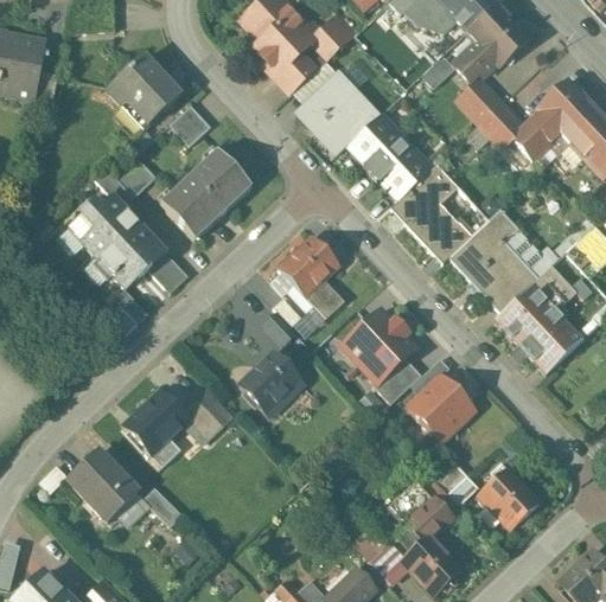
[(298,19),(280,0),(252,0),(252,10),(242,18),(262,39),(252,49),(276,75),(300,52),(312,40),(329,58),(348,39),(331,20),(320,30),(305,13),(298,19)]
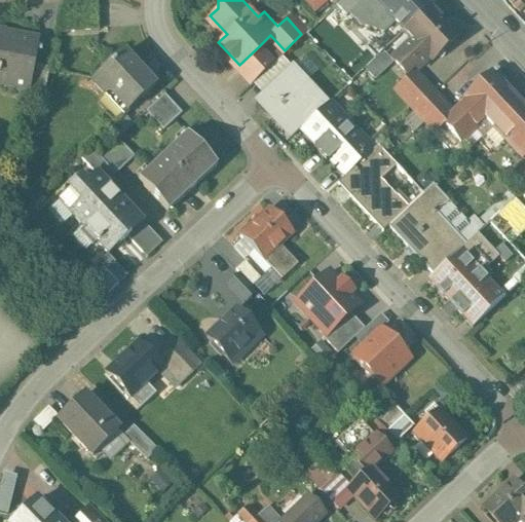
[(430,3),(427,0),(377,0),(404,29),(430,3)]
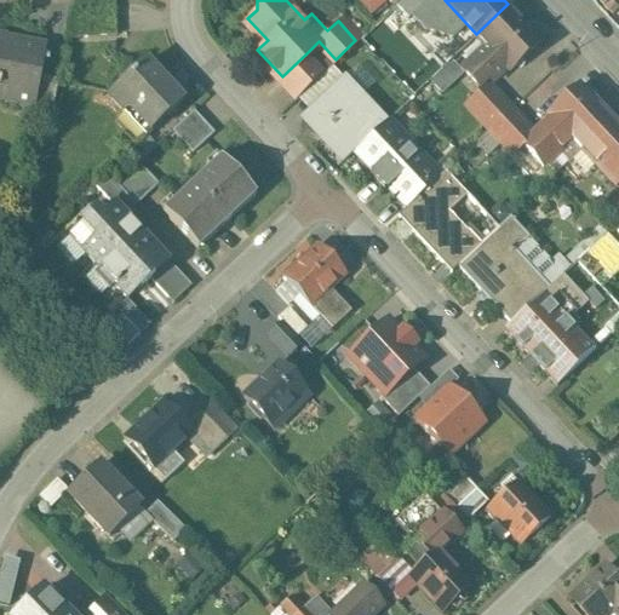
[(540,40),(508,4),(476,34),(486,45),(506,67),(509,69),(540,40)]
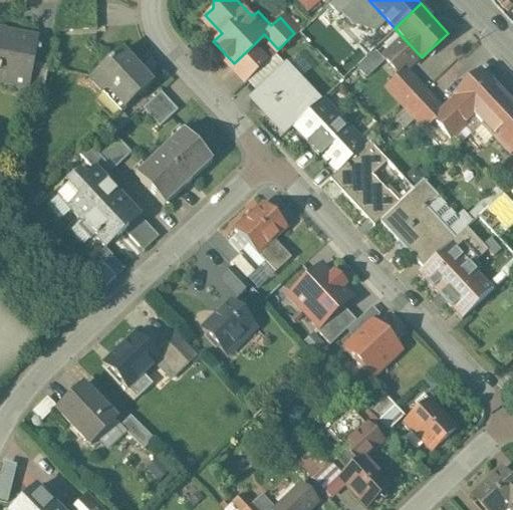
[(38,35),(5,29),(6,28),(0,26),(0,76),(10,79),(9,82),(27,85),(28,86),(33,60),(38,35)]
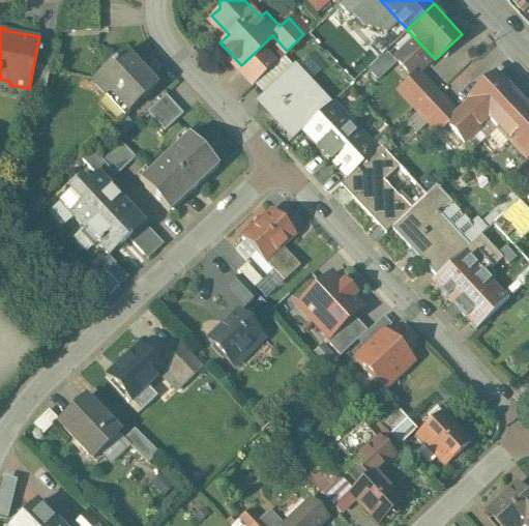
[(415,38),(394,56),(409,71),(417,63),(420,67),(433,57),(415,38)]
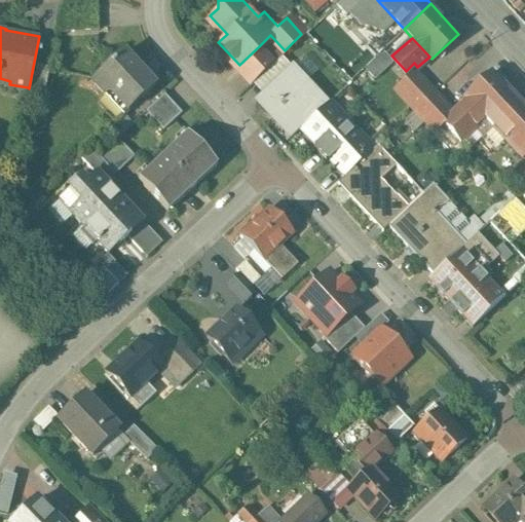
[(260,45),(239,65),(253,79),(273,60),(260,45)]
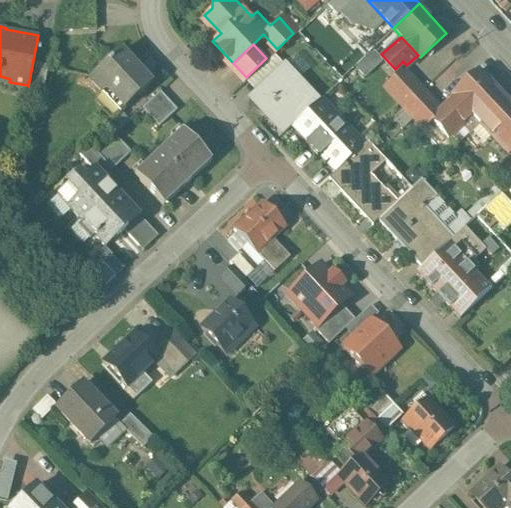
[(120,47),(89,76),(102,90),(107,86),(124,105),(151,80),(120,47)]
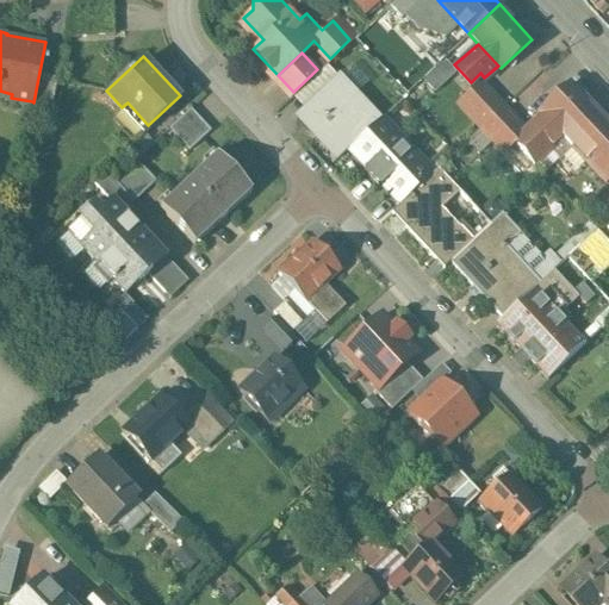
[(57,75),(39,72),(33,103),(32,101),(31,105),(51,108),(57,75)]
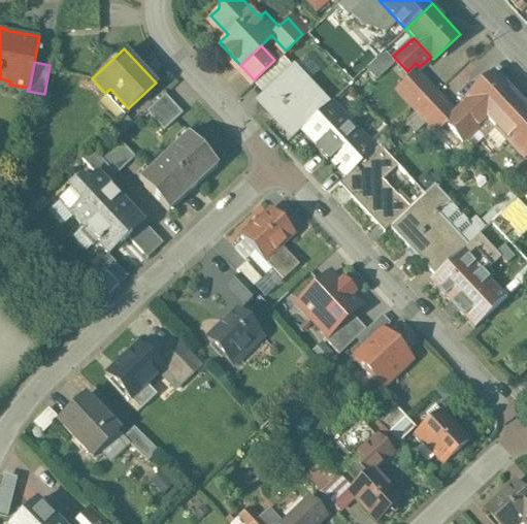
[(295,62),(258,97),(293,134),(295,132),(331,100),(295,62)]
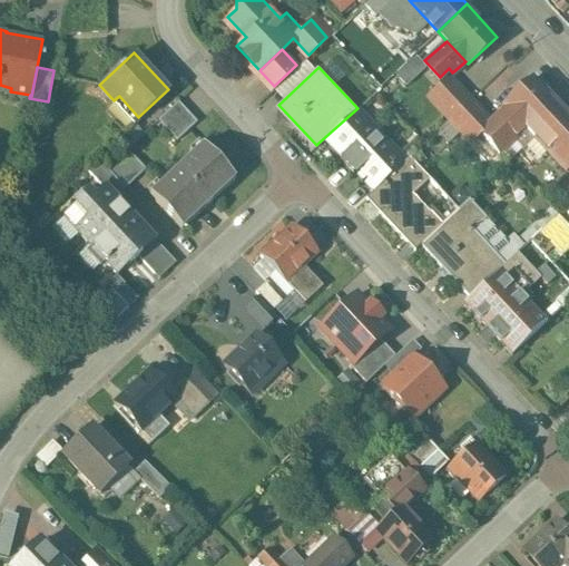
[(449,75),(429,94),(450,117),(470,98),(449,75)]
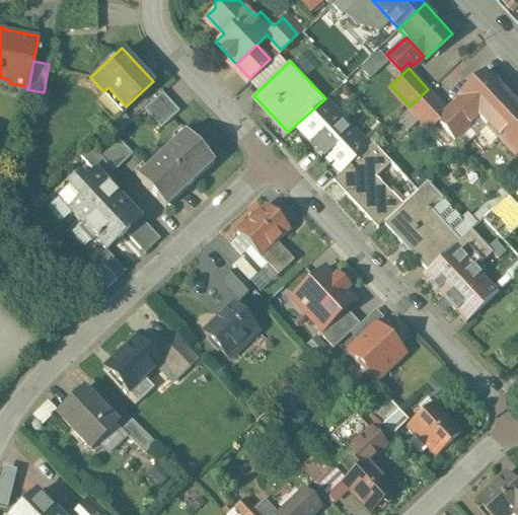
[(485,68),(458,93),(487,123),(513,98),(485,68)]
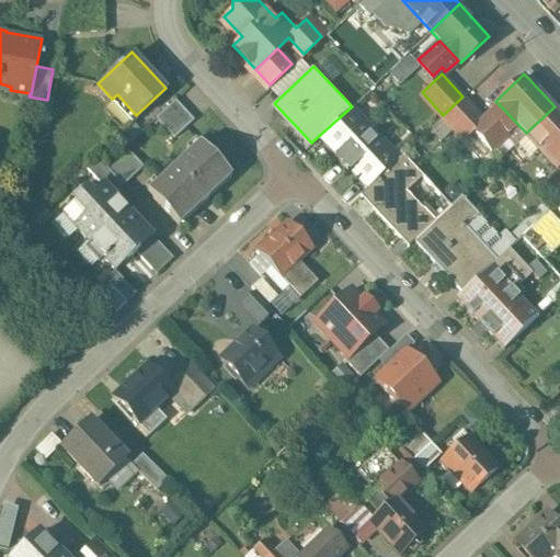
[(194,116),(175,97),(156,114),(174,135),(194,116)]
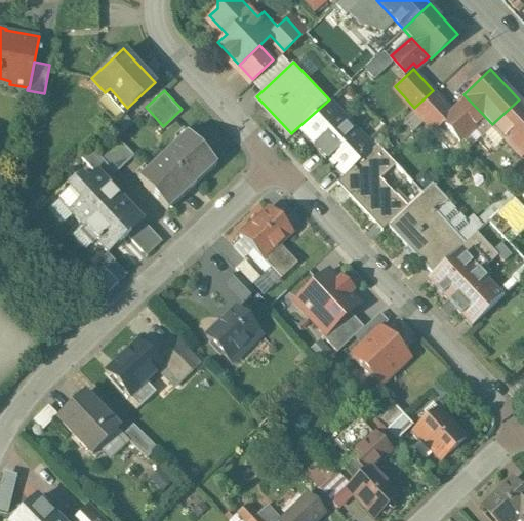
[(433,90),(414,108),(435,128),(453,111),(433,90)]
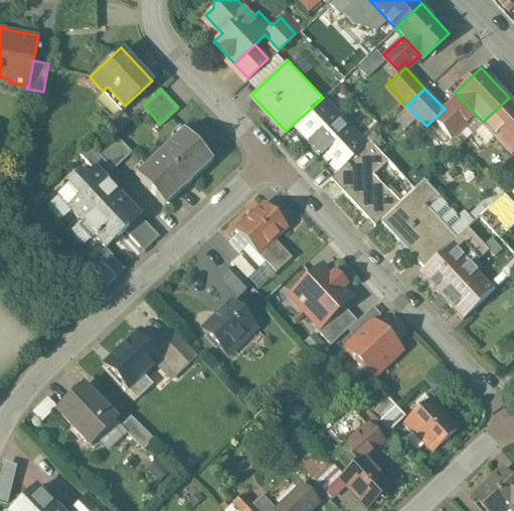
[(323,98),(288,129),(330,175),(371,139),(329,93),(323,98)]
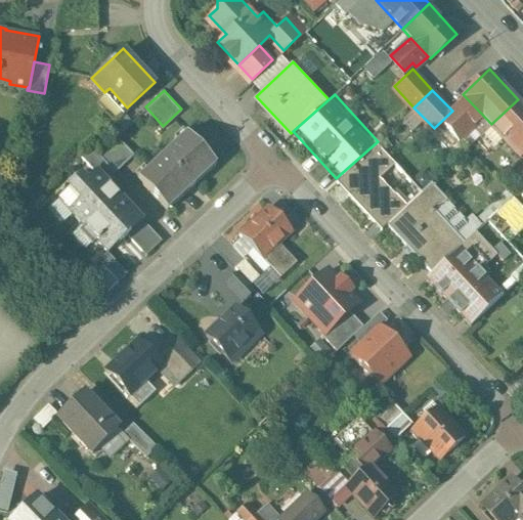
[(522,104),(518,99),(491,124),(520,155),(522,152),(522,104)]
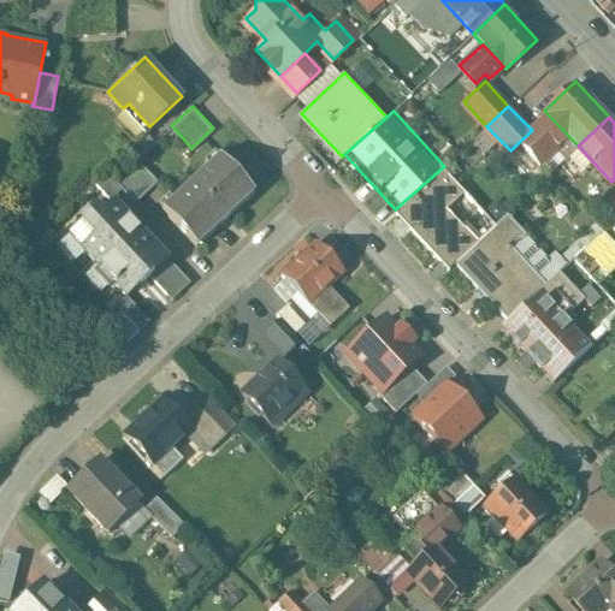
[(219,152),(163,206),(197,243),(254,189),(219,152)]
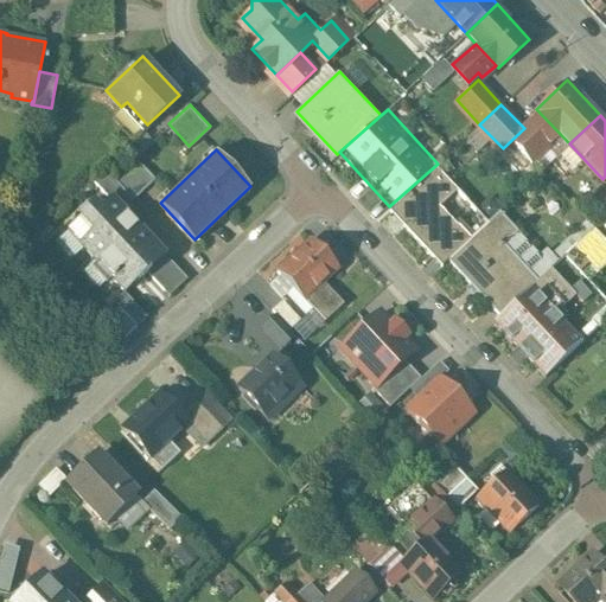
[(155,175),(135,155),(114,175),(116,178),(134,197),(155,175)]
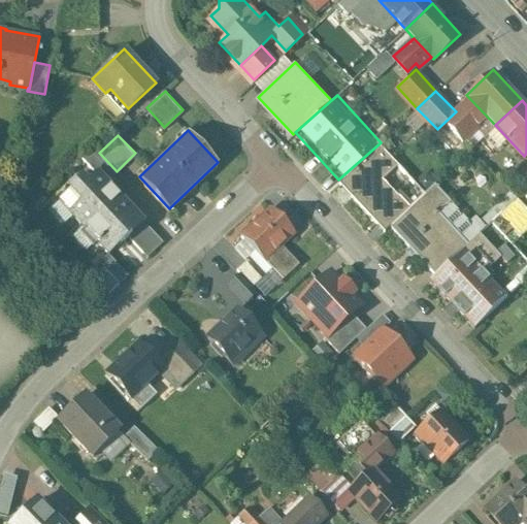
[(381,142),(338,179),(376,222),(382,217),(379,214),(400,194),(382,174),(396,161),(381,142)]
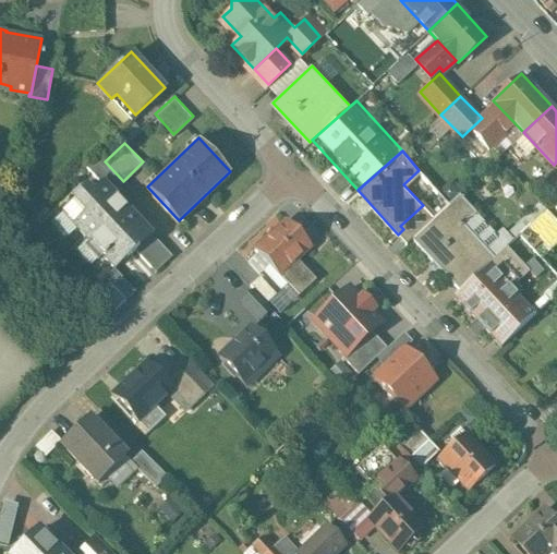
[(98,154),(87,164),(97,173),(107,164),(105,161),(98,154)]
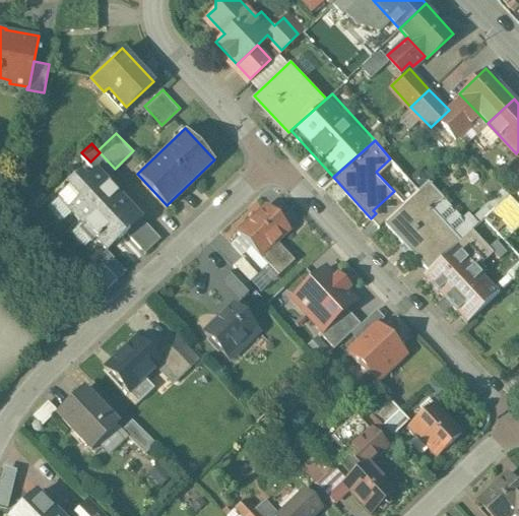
[(518,164),(510,173),(518,181),(518,164)]
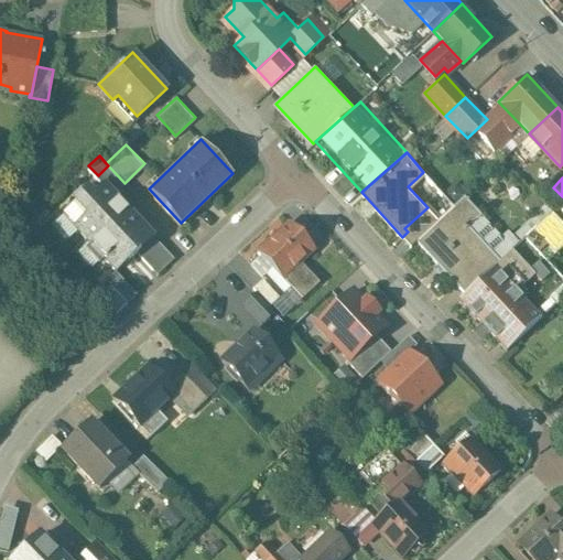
[(128,206),(127,207),(104,183),(94,194),(87,187),(63,211),(117,269),(144,243),(152,235),(137,218),(138,217),(128,206)]
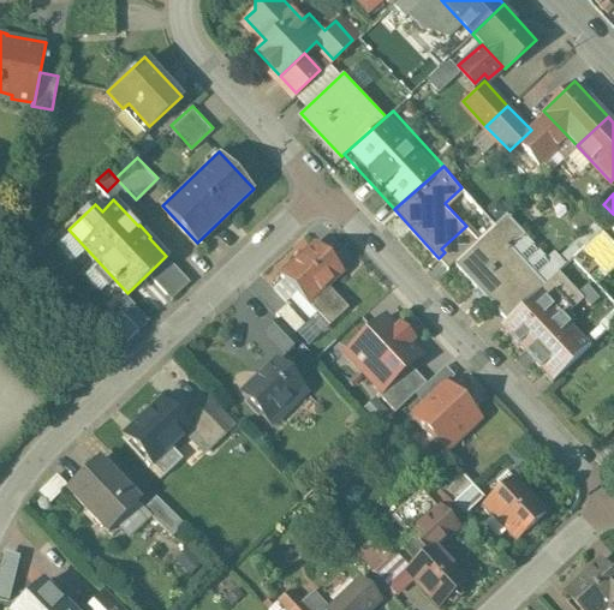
[(477,239),(454,261),(498,308),(519,287),(529,297),(544,281),(511,245),(524,232),(506,213),(477,239)]
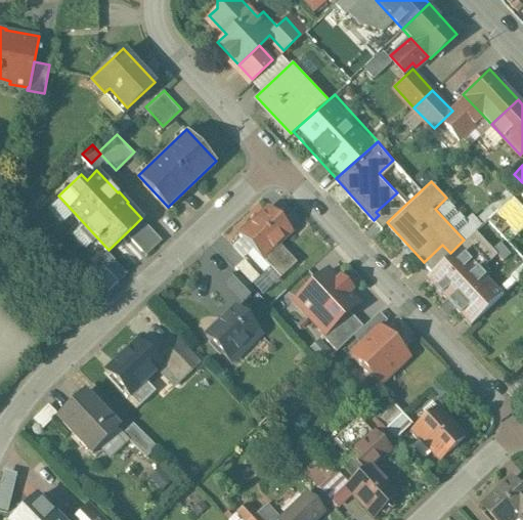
[(397,192),(376,212),(379,215),(386,223),(387,222),(406,204),(397,192)]
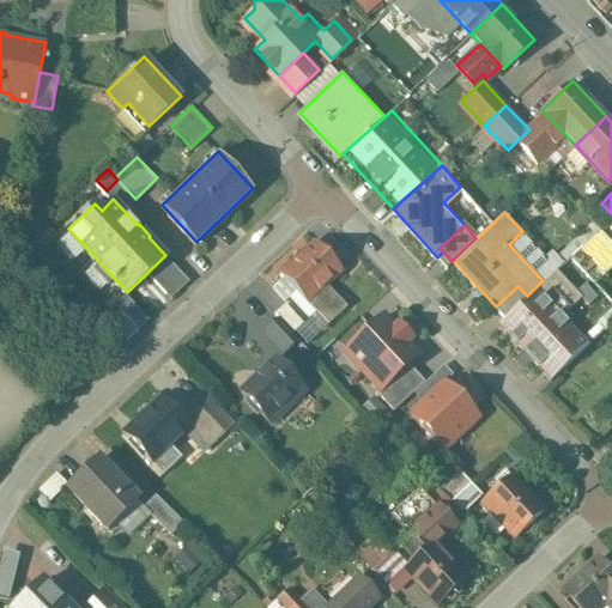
[(611,239),(600,226),(581,245),(605,271),(611,263),(611,239)]
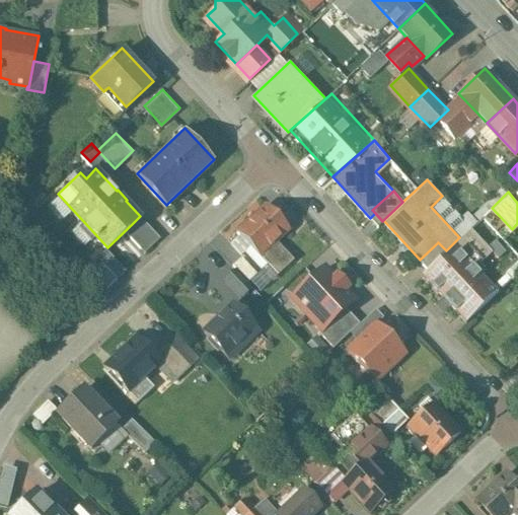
[(288,226),(267,203),(238,229),(240,231),(250,243),(260,252),(261,252),(278,272),(294,258),(276,237),(288,226)]
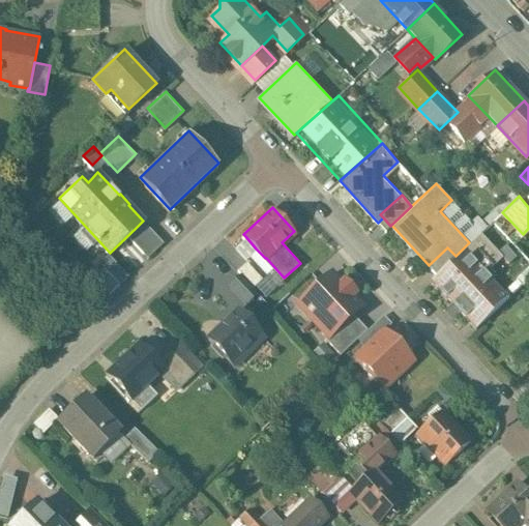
[(164,240),(144,220),(143,221),(136,228),(137,229),(151,244),(144,251),(148,255),(164,240)]
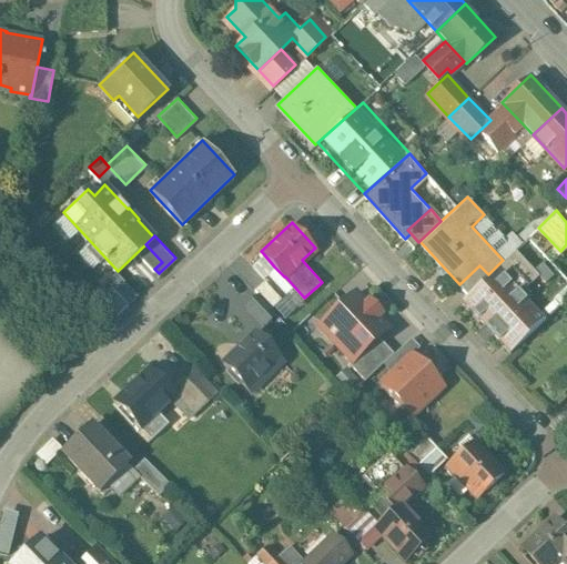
[(162,262),(147,245),(139,252),(154,269),(162,262)]
